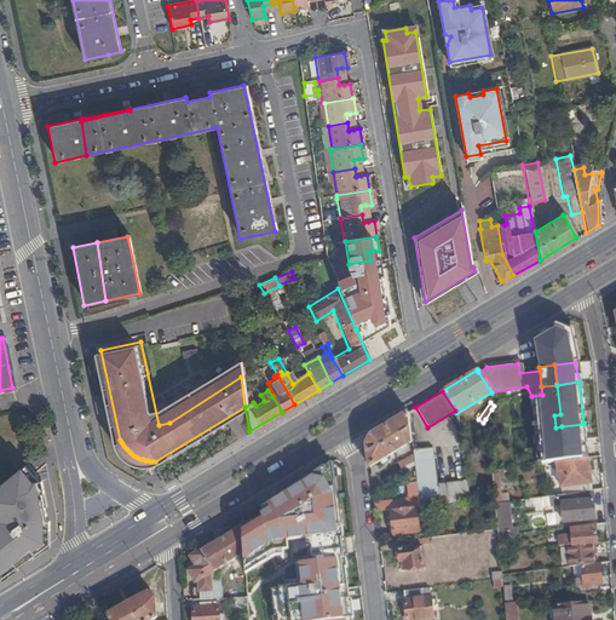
[(496,409),(491,409),(485,419),(487,436),(494,436),(493,419),(496,418),(496,409)]
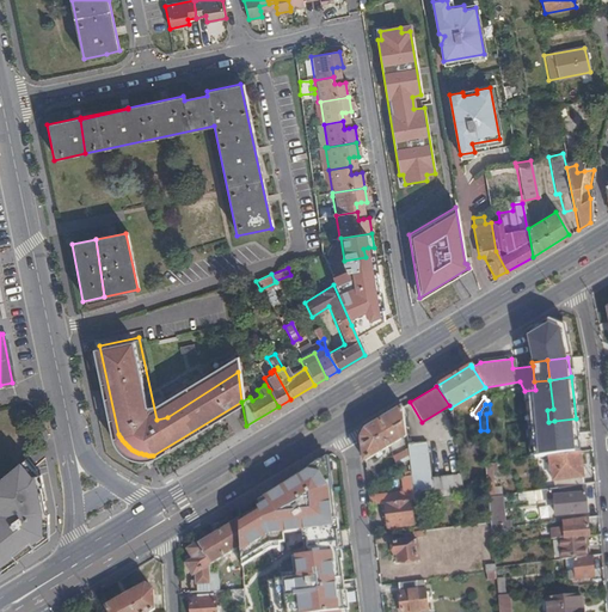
[(404,435),(400,408),(362,430),(360,438),(362,460),(404,435)]
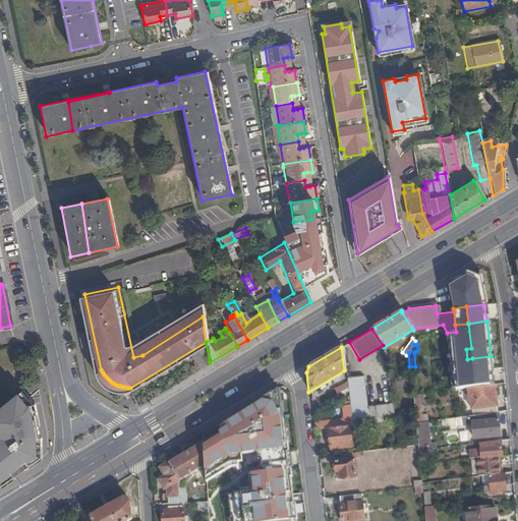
[(491,356),(472,358),(474,374),(487,373),(488,377),(499,375),(497,365),(492,365),(491,356)]
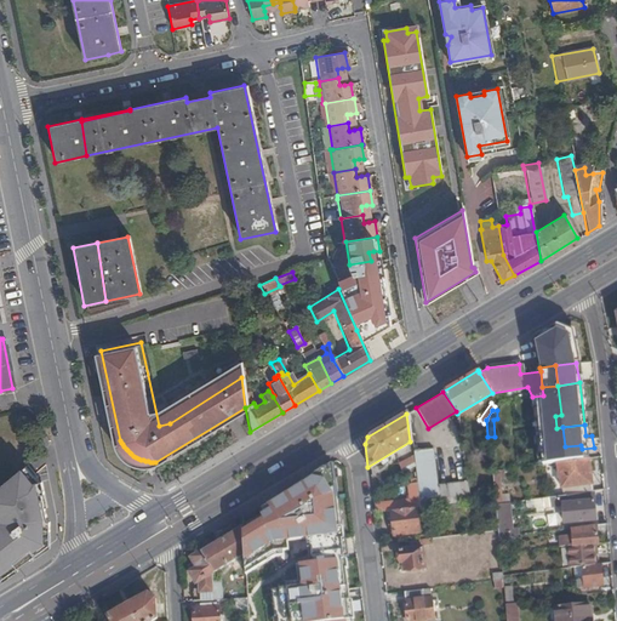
[(432,449),(412,451),(412,454),(413,462),(416,483),(420,507),(468,501),(466,482),(435,485),(432,449)]
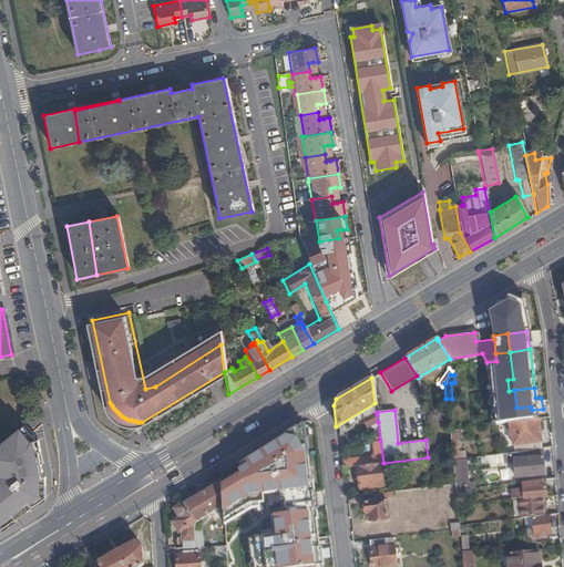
[(513,413),(513,421),(531,419),(530,411),(513,413)]
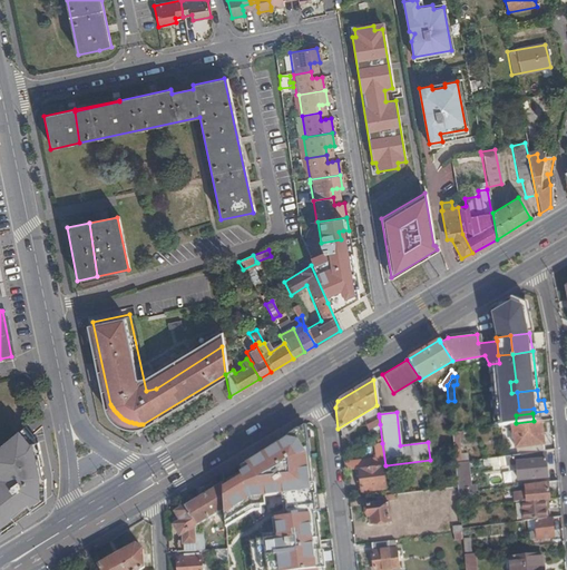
[(380,424),(379,416),(364,424),(368,430),(380,424)]
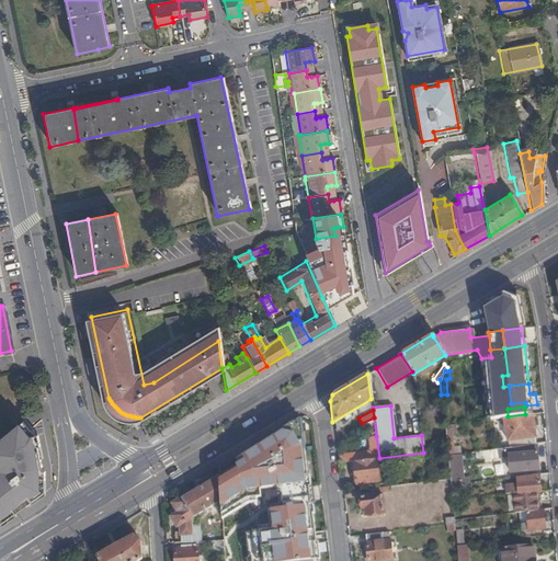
[(535,444),(531,413),(525,414),(508,416),(502,418),(504,431),(505,431),(508,447),(535,444)]
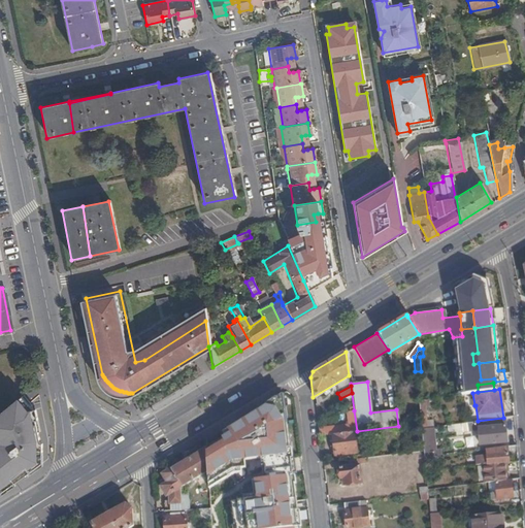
[(222,437),(204,449),(206,471),(207,484),(230,469),(243,468),(242,461),(257,458),(259,460),(262,479),(254,480),(256,498),(229,501),(232,527),(297,527),(282,394),(235,422),(236,424),(221,433),(222,437)]
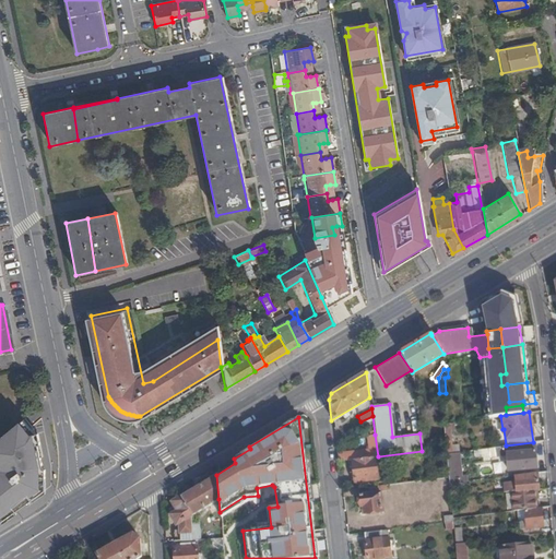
[(0,520),(36,492),(36,471),(28,437),(18,423),(0,437),(0,520)]
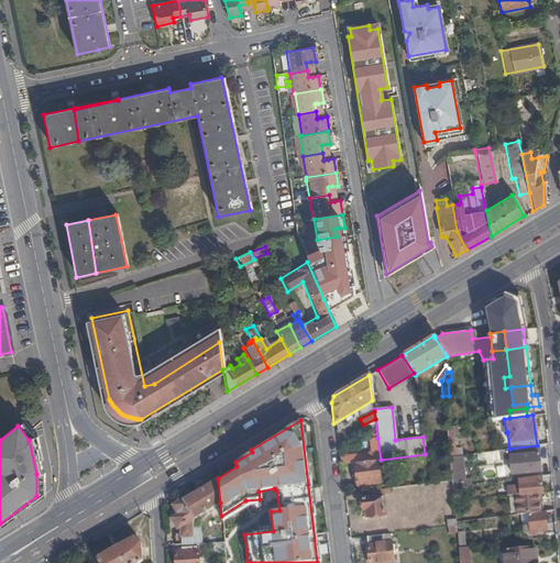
[(447,451),(448,457),(453,456),(453,448),(451,427),(445,427),(447,451)]
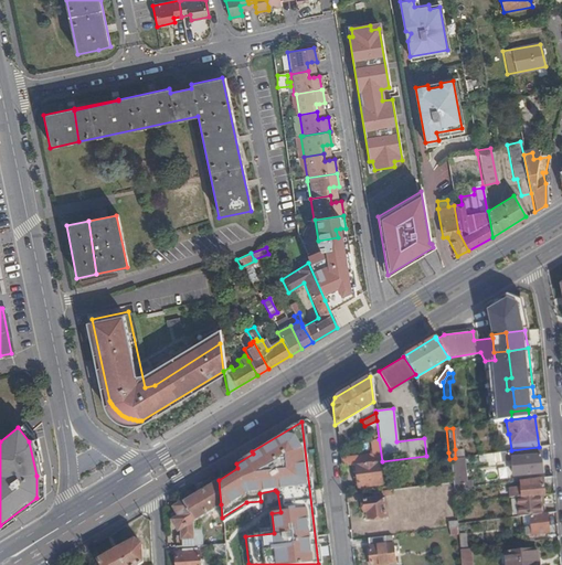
[(372,454),(339,458),(340,466),(353,465),(378,461),(382,461),(379,439),(371,440),(372,454)]
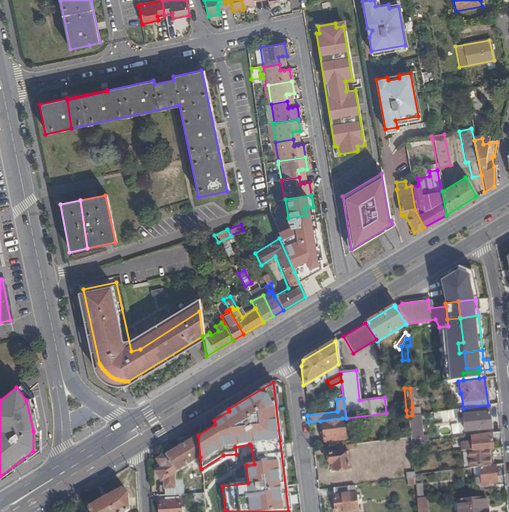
[(463,408),(451,409),(452,418),(462,416),(464,431),(490,428),(489,405),(488,405),(463,408)]
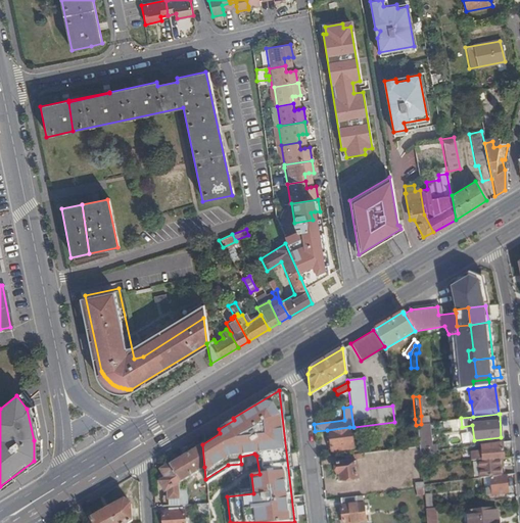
[(455,420),(442,422),(443,429),(456,426),(455,420)]
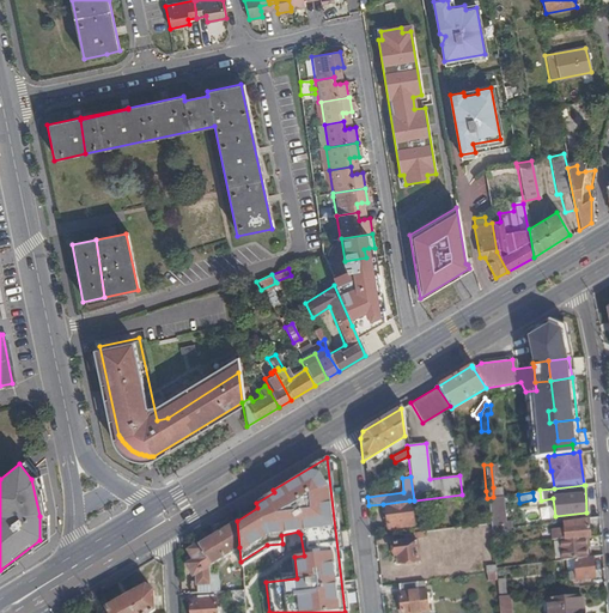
[(487,498),(489,523),(489,530),(499,529),(499,526),(497,526),(493,497),(487,498)]
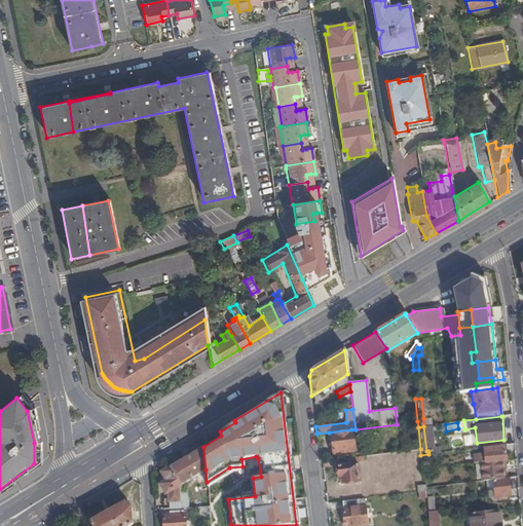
[(351,429),(329,433),(332,453),(355,450),(351,429)]
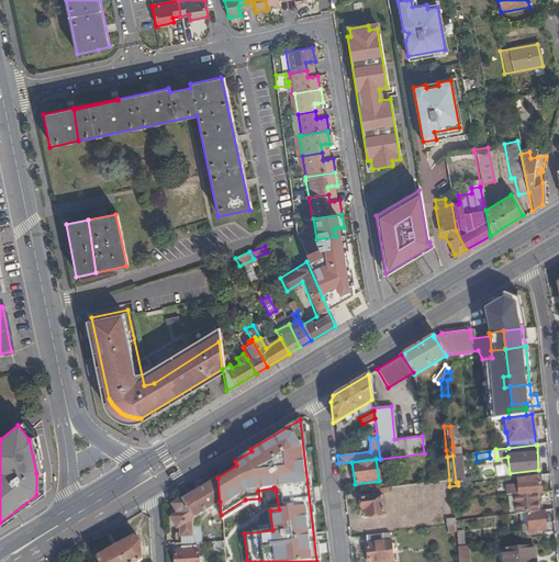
[(538,475),(517,478),(518,485),(511,486),(512,495),(536,493),(540,493),(538,475)]
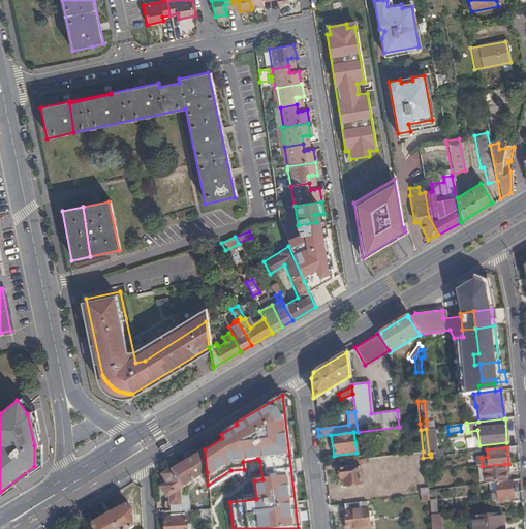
[(207,472),(205,449),(203,450),(169,470),(180,487),(207,472)]
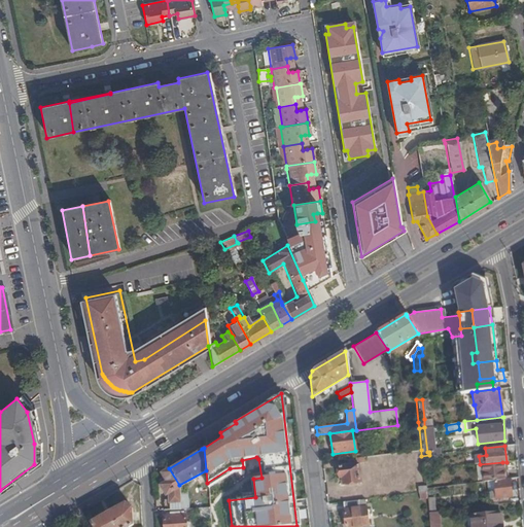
[(429,455),(421,456),(423,470),(428,470),(427,459),(429,458),(429,455)]
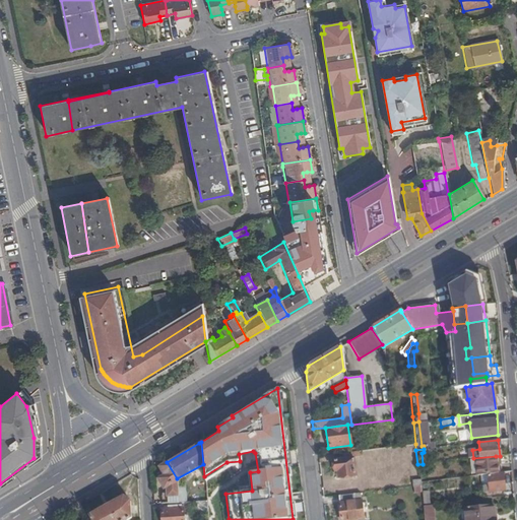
[(369,450),(332,454),(333,459),(331,459),(333,471),(335,471),(336,478),(354,476),(352,457),(370,455),(369,450)]
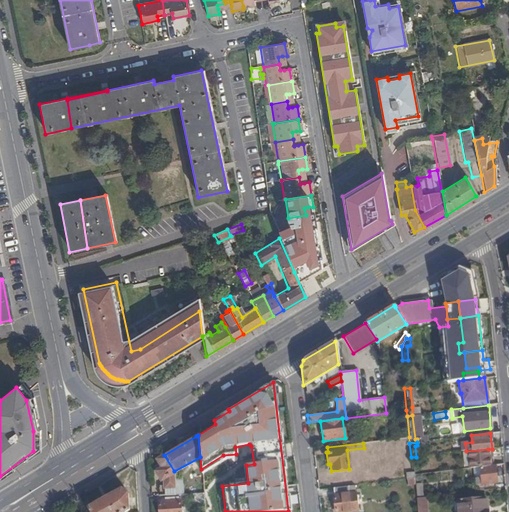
[(488,449),(466,451),(469,469),(479,468),(480,478),(474,479),(474,485),(495,483),(493,461),(490,462),(488,449)]
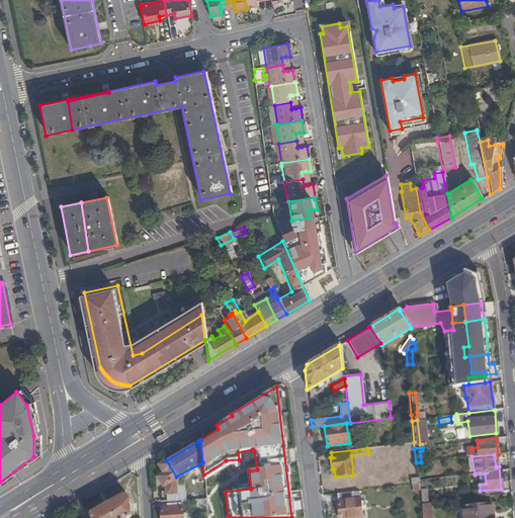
[(161,493),(162,502),(177,501),(176,492),(176,484),(176,477),(166,460),(159,465),(163,473),(158,478),(163,486),(165,485),(165,493),(161,493)]
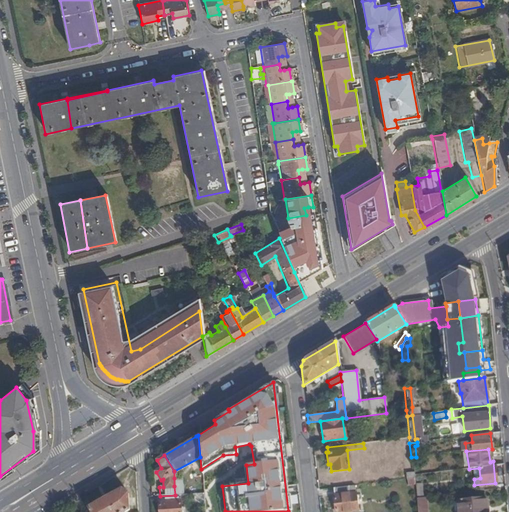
[(353,485),(333,487),(333,495),(331,495),(333,511),(341,511),(356,510),(353,485)]
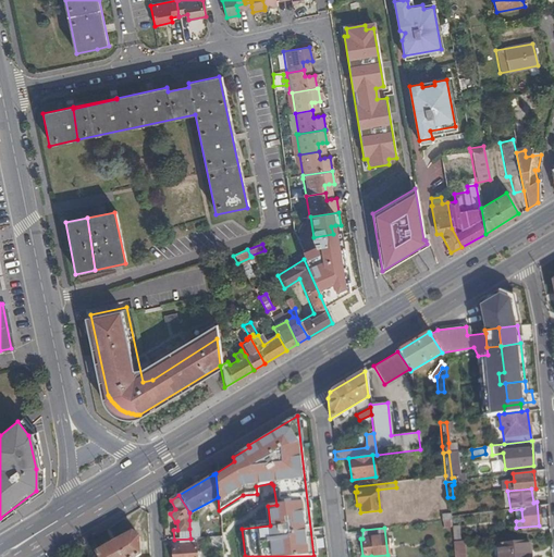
[(96,554),(98,556),(132,556),(139,553),(138,536),(131,532),(123,536),(123,539),(103,548),(102,547),(97,551),(96,554)]
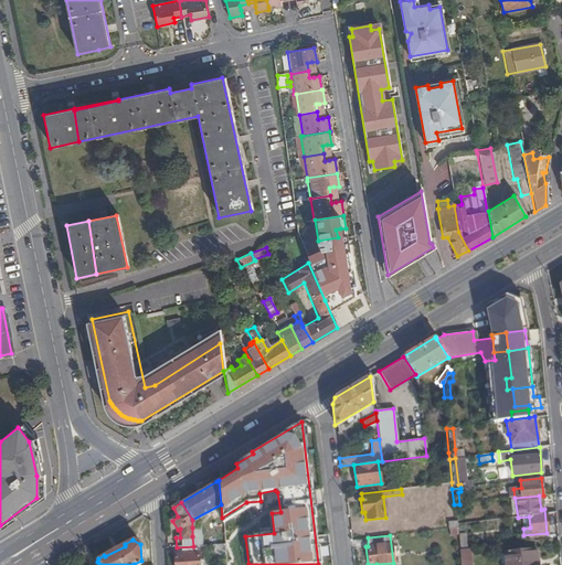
[(194,548),(182,550),(182,553),(175,554),(175,564),(197,564),(197,552),(194,552),(194,548)]
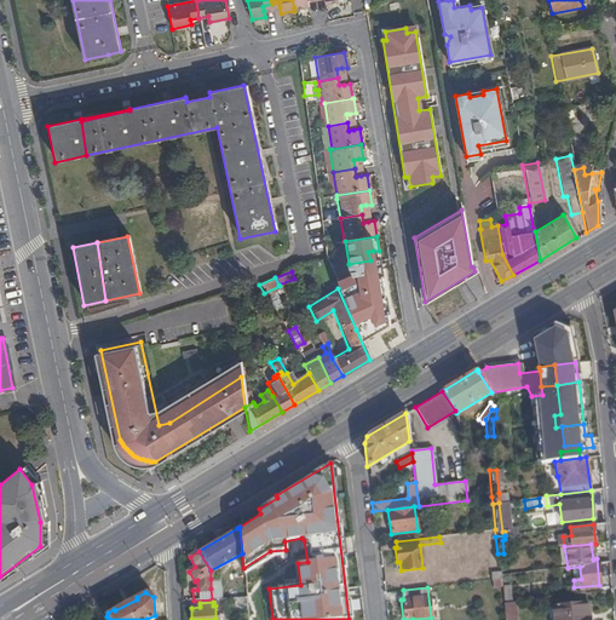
[(552,619),(587,619),(585,602),(551,607),(552,619)]
